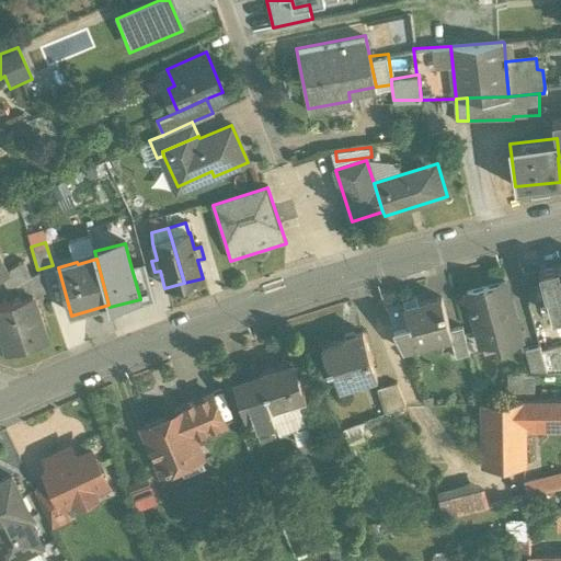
[(22,262),(7,270),(8,271),(0,274),(0,277),(8,289),(15,285),(31,276),(22,262)]
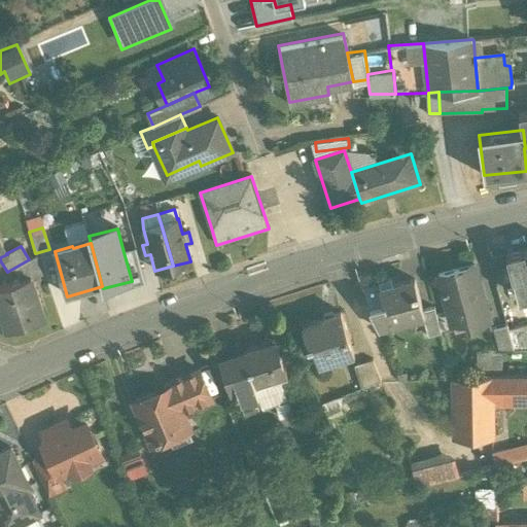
[(146,284),(136,248),(124,252),(132,281),(128,282),(130,288),(146,284)]
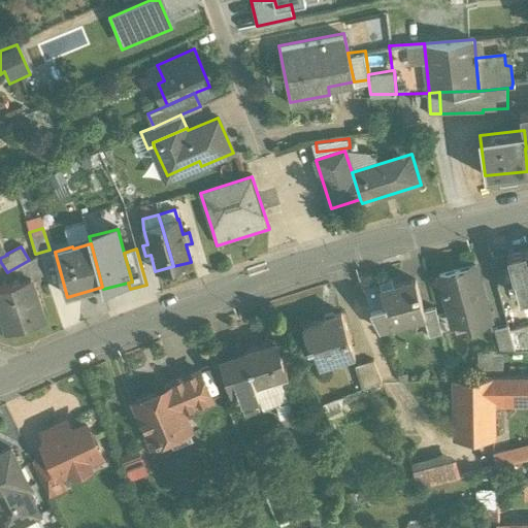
[(527,256),(527,257),(526,251),(507,255),(514,278),(515,278),(520,299),(527,296),(527,256)]
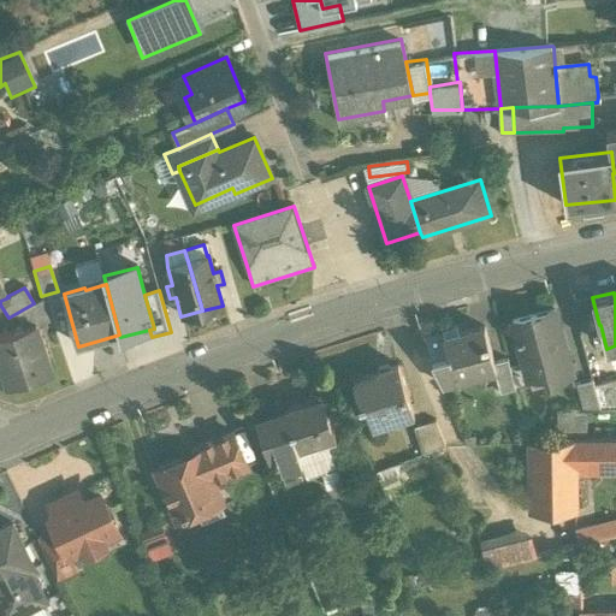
[(34,303),(17,313),(22,327),(35,323),(36,325),(51,320),(42,298),(34,303)]
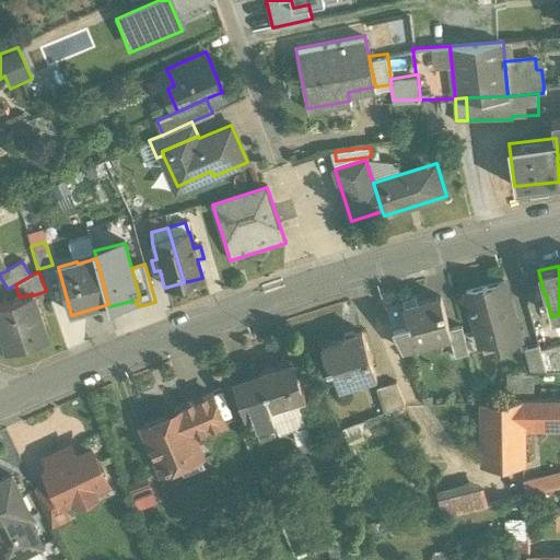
[(504,283),(466,293),(480,346),(498,340),(500,347),(521,341),(504,283)]
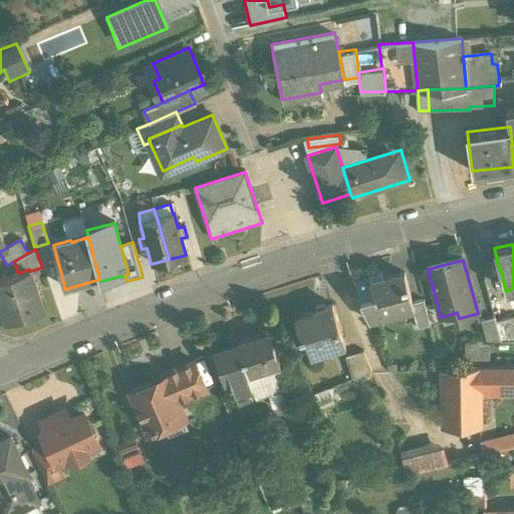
[(18,273),(0,278),(0,299),(7,321),(43,310),(30,271),(29,269),(18,273)]
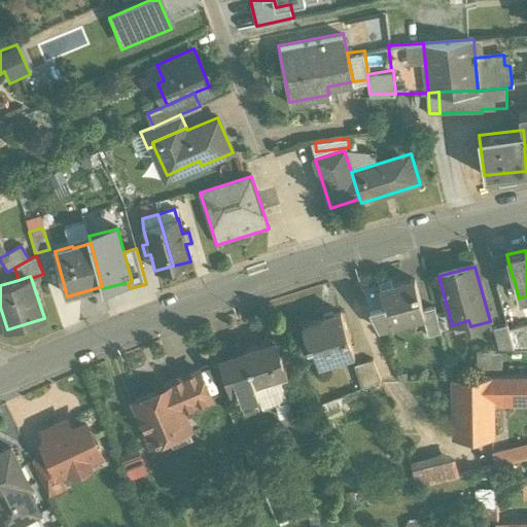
[(391,280),(379,283),(380,286),(381,290),(393,286),(391,280)]
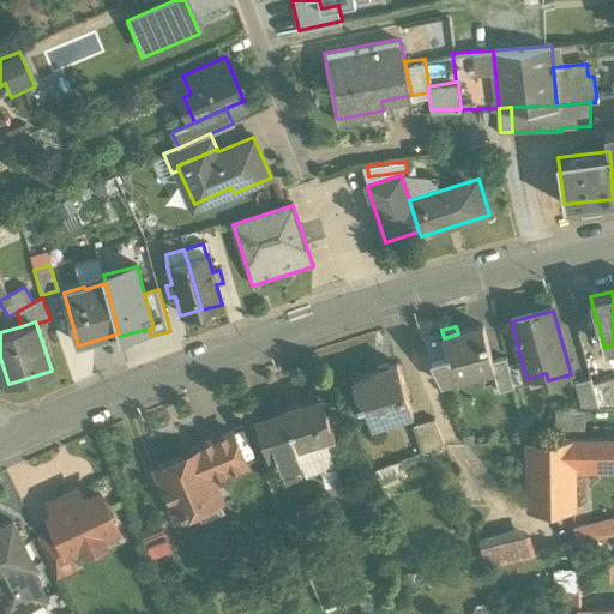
[(444,338),(441,338),(446,357),(449,356),(455,380),(493,371),(495,369),(493,362),(483,327),(458,333),(444,338)]
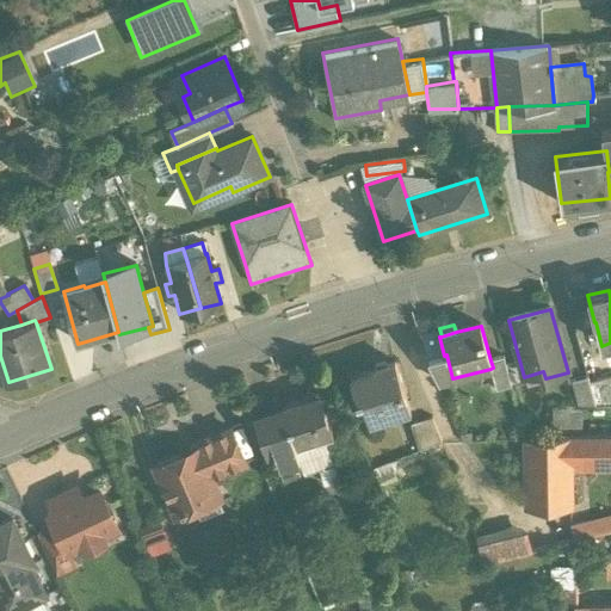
[(440,332),(421,337),(439,384),(452,378),(446,355),(444,356),(439,337),(442,337),(440,332)]
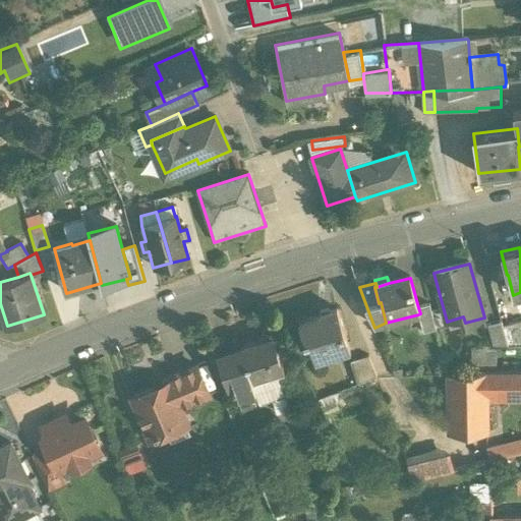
[(429,305),(418,307),(420,313),(418,314),(423,333),(436,330),(429,305)]
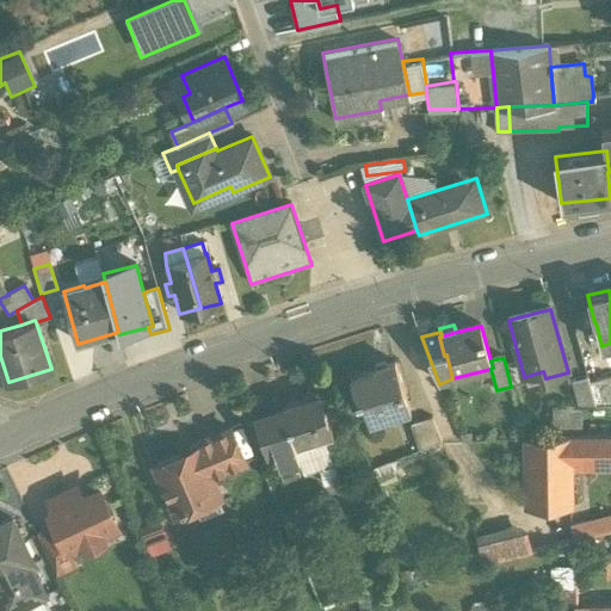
[(395,362),(374,369),(375,371),(350,378),(358,401),(362,400),(368,419),(393,411),(394,417),(411,412),(395,362)]
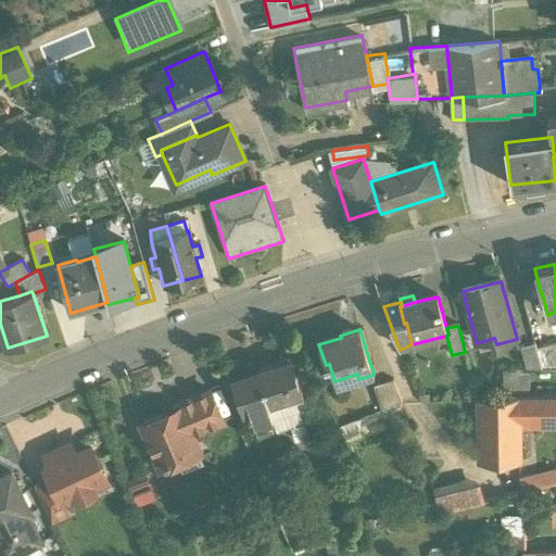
[(534,343),(519,348),(527,373),(541,371),(535,349),(534,343)]
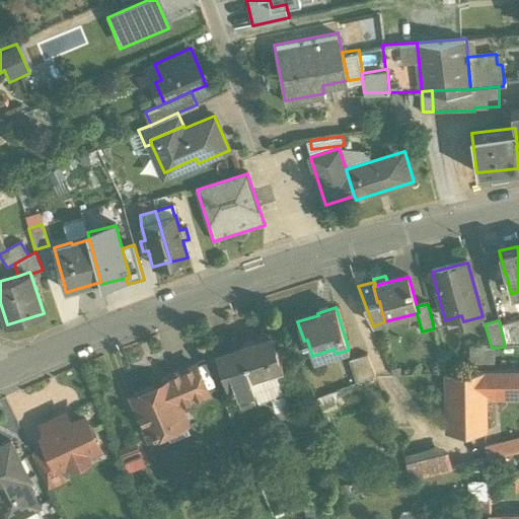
[(517,320),(500,325),(505,347),(518,346),(518,326),(518,324),(517,320)]
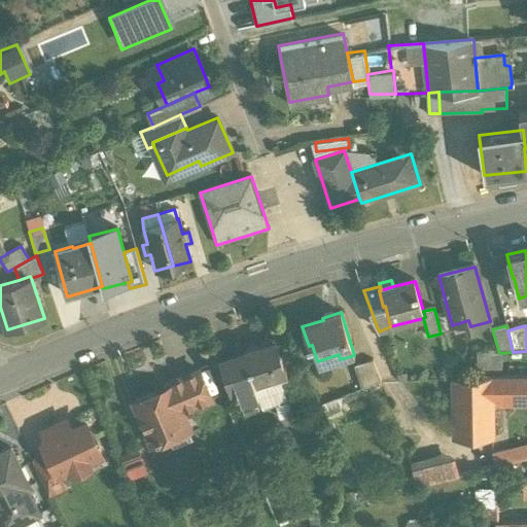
[(261,348),(261,347),(243,353),(245,358),(237,361),(237,360),(220,365),(233,403),(256,396),(257,395),(254,385),(286,374),(275,340),(272,341),(274,344),(261,348)]
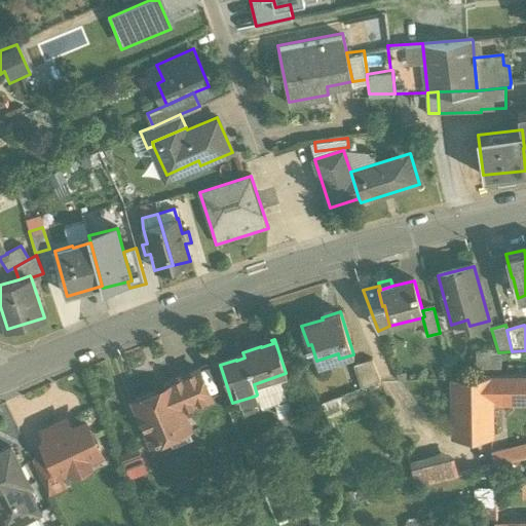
[(372,359),(354,364),(362,387),(380,380),(372,359)]
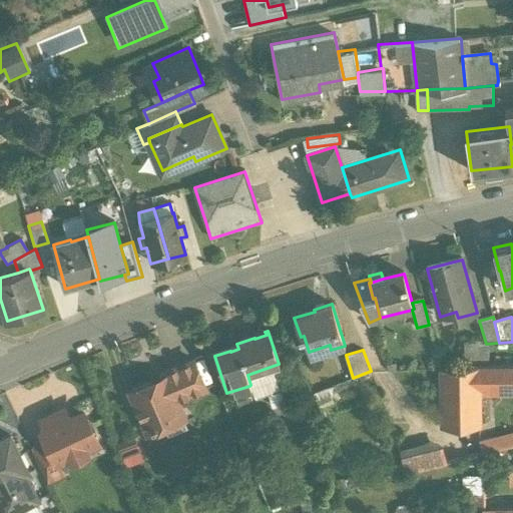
[(193,362),(162,375),(163,378),(130,392),(147,433),(163,426),(160,419),(180,412),(175,401),(204,389),(193,362)]
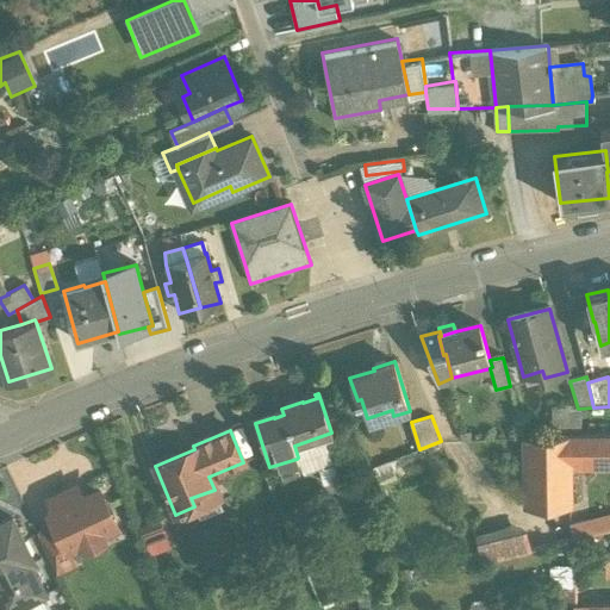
[(331,433),(294,446),(298,458),(297,459),(303,474),(332,465),(328,453),(337,449),(331,433)]
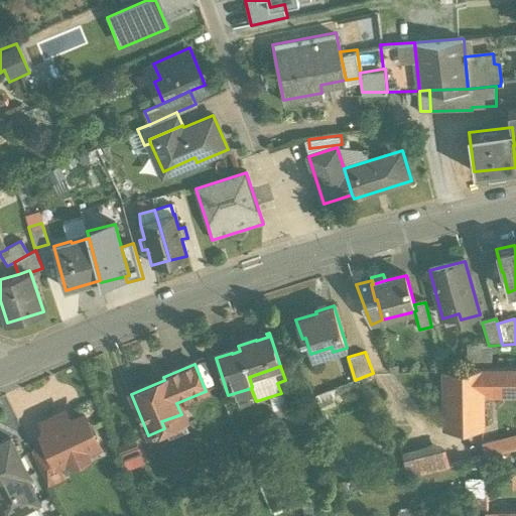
[(515,368),(481,369),(482,390),(515,390),(515,368)]
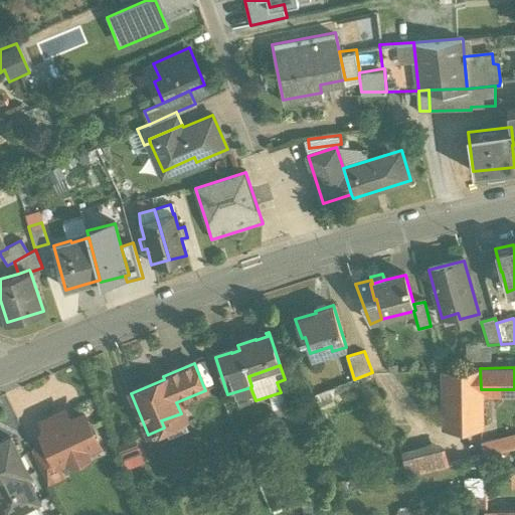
[(480,368),(443,370),(447,430),(482,427),(481,389),(480,368)]
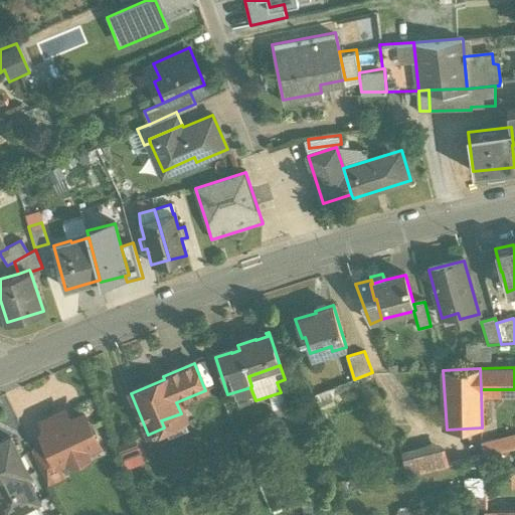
[(83,415),(62,425),(57,414),(40,423),(46,434),(41,437),(45,445),(54,463),(56,463),(68,457),(71,465),(88,457),(84,449),(97,442),(83,415)]
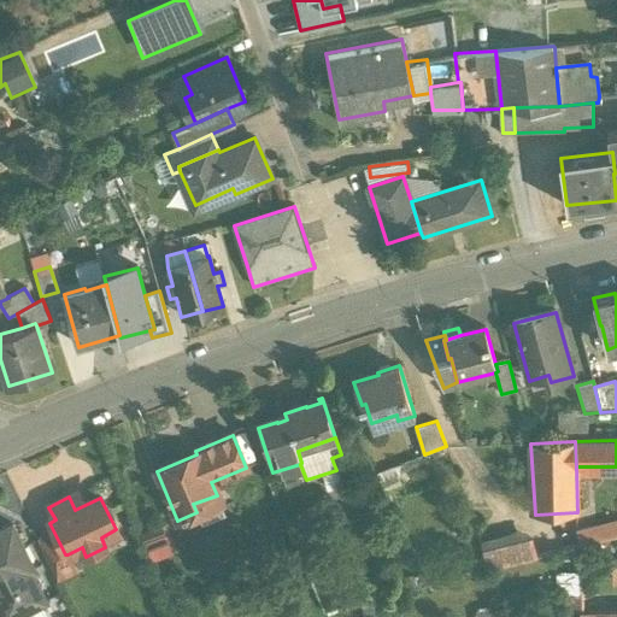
[(616,522),(575,532),(579,548),(616,538),(616,522)]
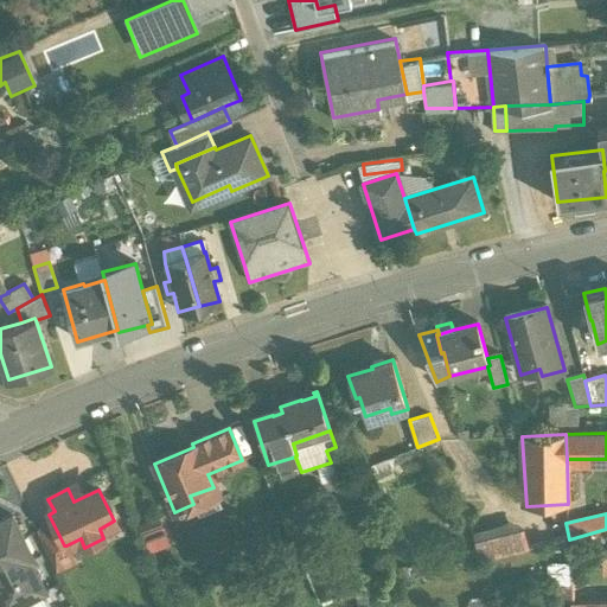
[(34,562),(12,517),(0,523),(0,601),(2,606),(17,606),(46,592),(31,563),(34,562)]
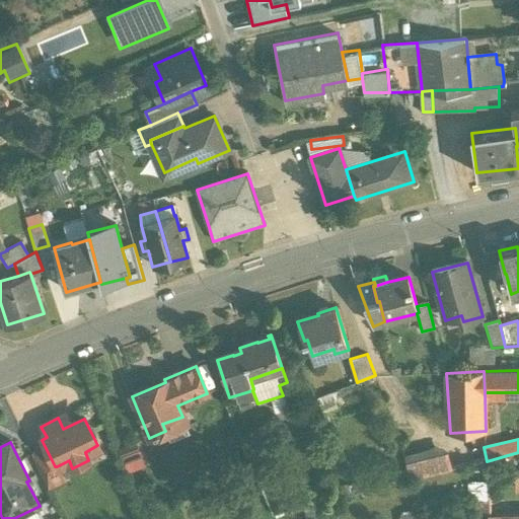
[(55,466),(46,448),(31,454),(48,488),(63,480),(57,466),(55,466)]
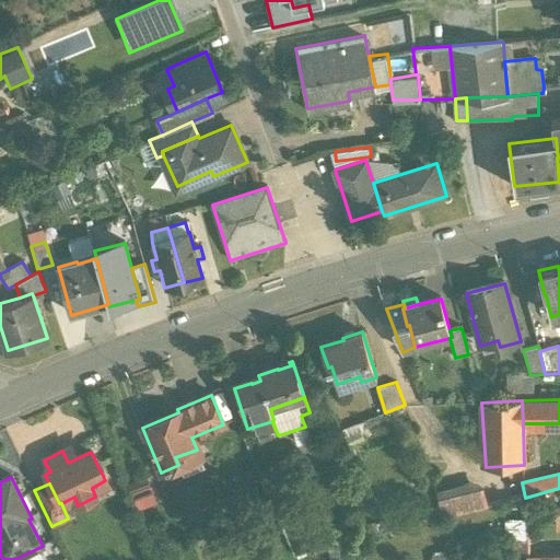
[(438,497),(444,520),(487,508),(480,483),(438,497)]
